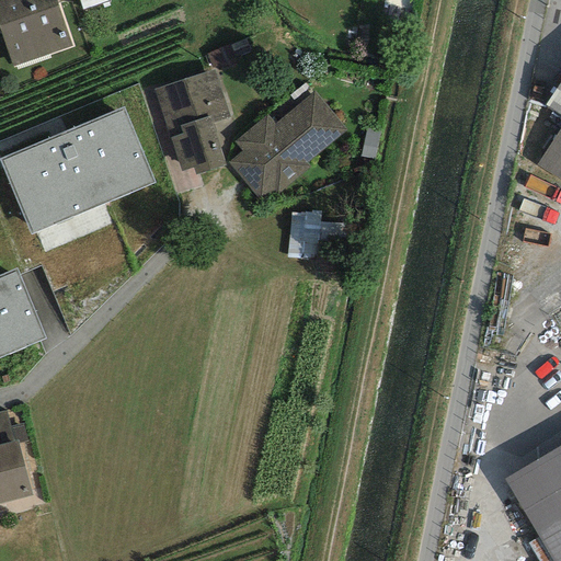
[(55,0),(0,0),(0,32),(12,66),(71,46),(55,0)]
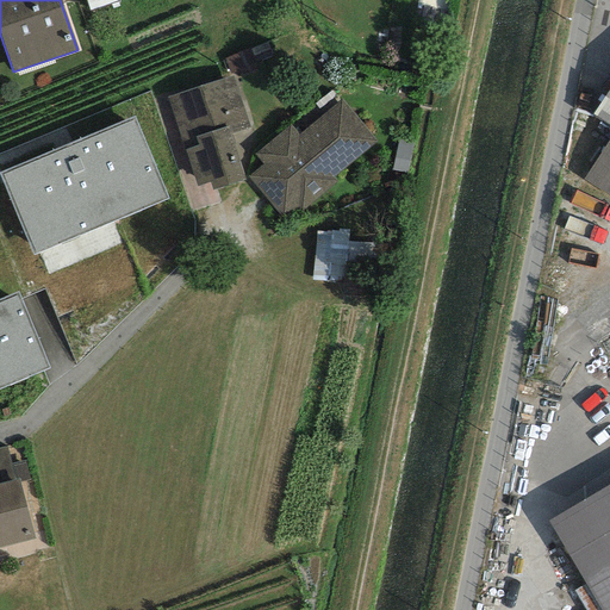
[(117,0),(85,0),(89,11),(118,1),(117,0)]
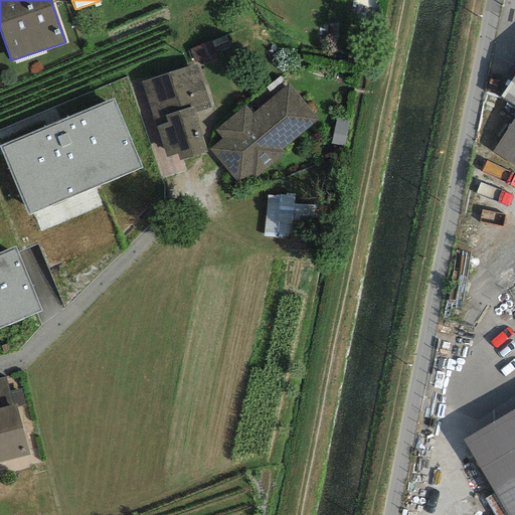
[(196,63),(140,81),(155,129),(157,128),(166,157),(178,154),(180,160),(206,151),(194,113),(211,108),(196,63)]
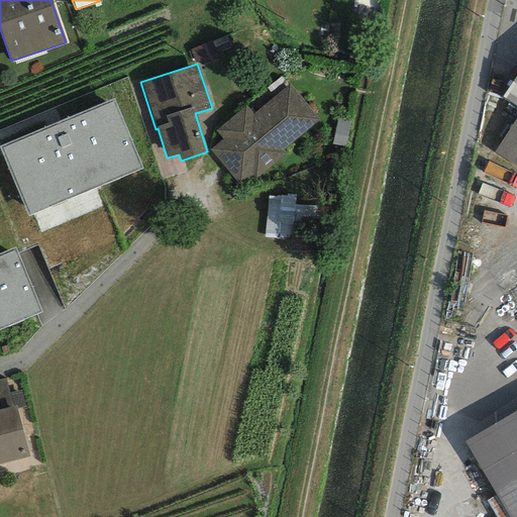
[(222,139),(209,149),(237,184),(250,174),(254,179),(287,153),(283,149),(318,121),(289,86),(252,114),(245,105),(215,130),(222,139)]
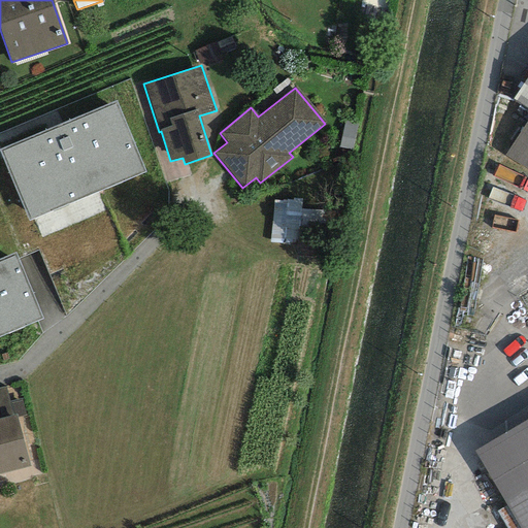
[(527,92),(519,105),(527,111),(527,146),(517,164),(527,171),(527,92)]
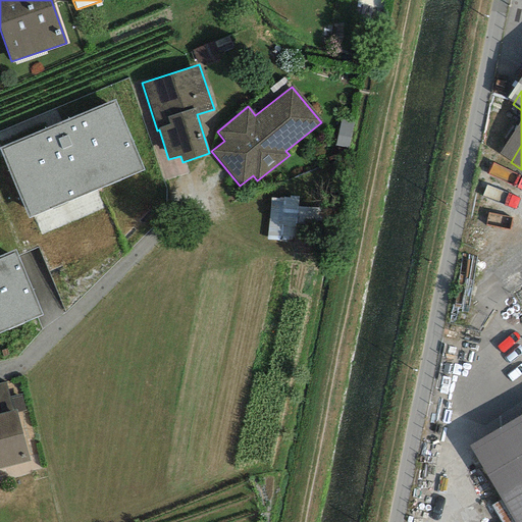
[(113,99),(0,146),(0,153),(28,217),(144,168),(113,99)]
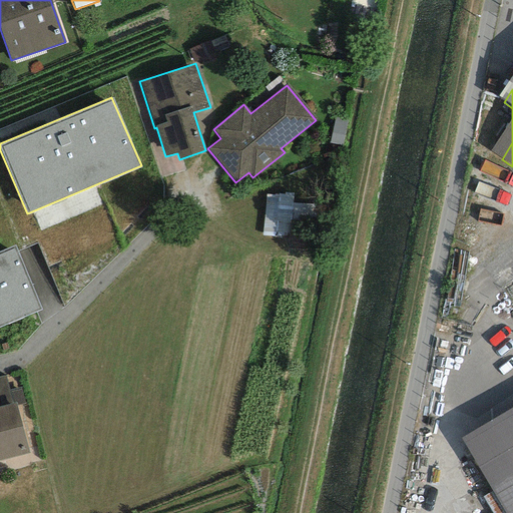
[(349,120),(335,117),(329,143),(343,146),(349,120)]
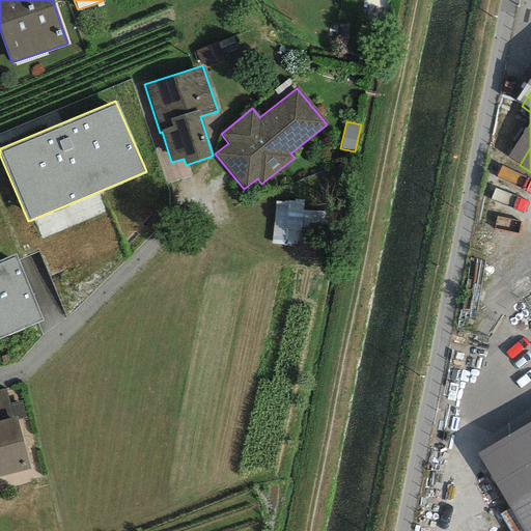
[(303,198),(274,201),(270,243),(297,245),(299,232),(301,211),(303,198)]
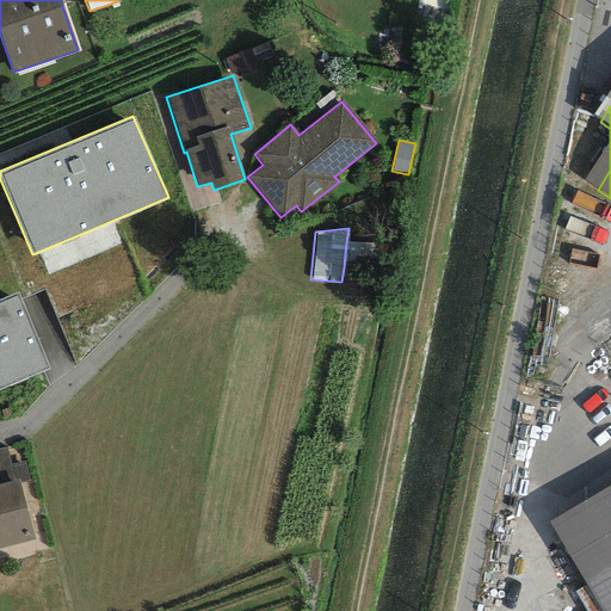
[(375,246),(346,242),(344,267),(372,271),(375,246)]
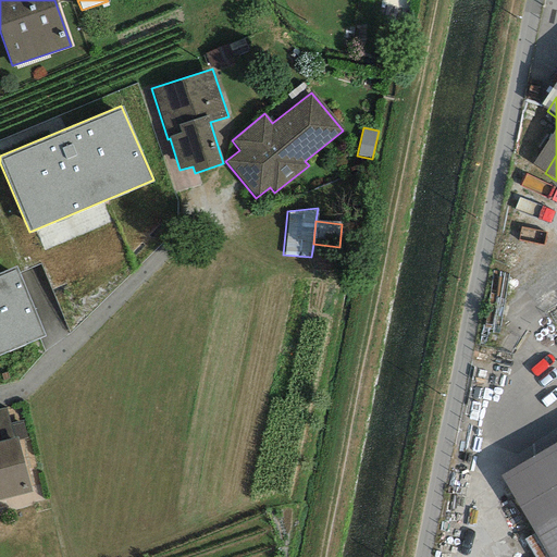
[(15,269),(0,274),(0,356),(45,337),(15,269)]
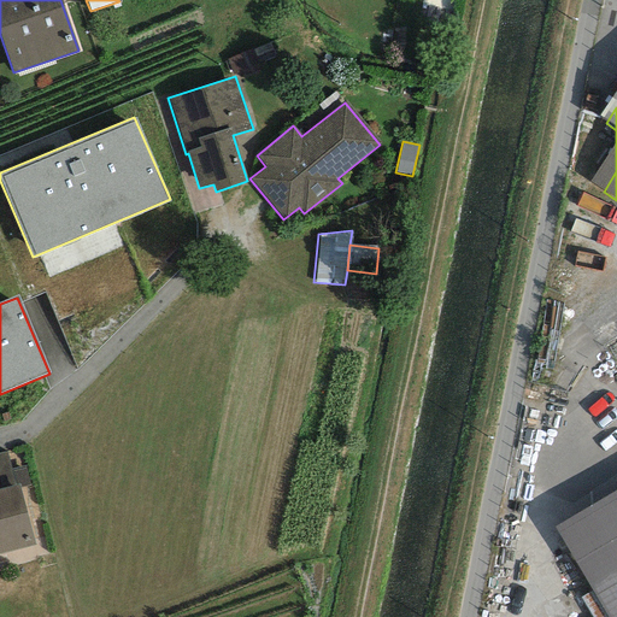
[(0,553),(35,545),(19,489),(18,485),(15,486),(10,470),(5,452),(0,453),(0,553)]
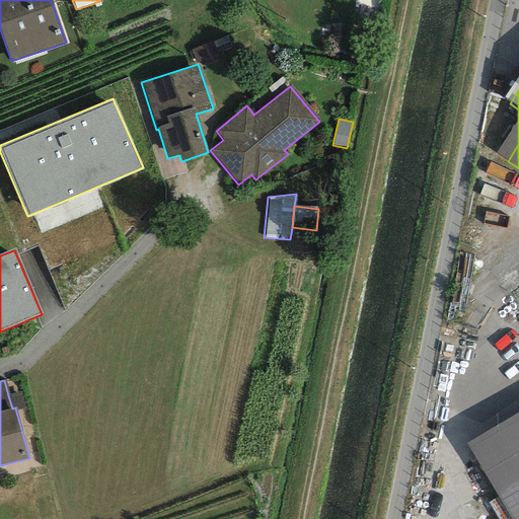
[(21,391),(8,395),(12,409),(15,408),(16,412),(26,409),(21,391)]
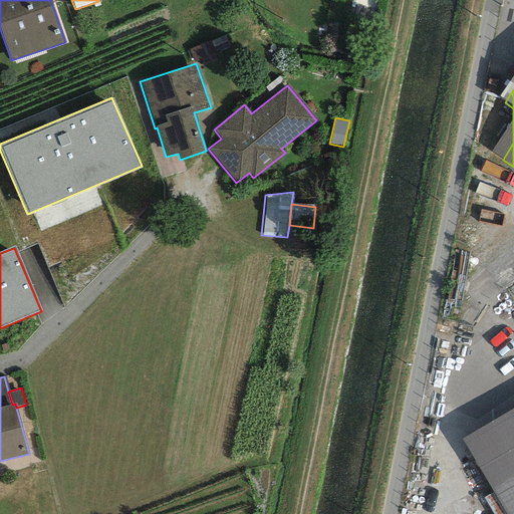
[(513,513),(513,404),(463,434),(510,513),(513,513)]
